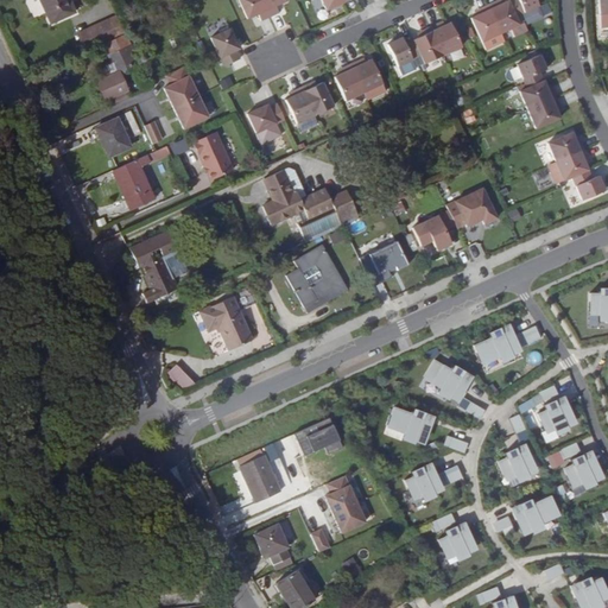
[(67,0),(55,0),(43,6),(51,23),(73,13),(67,0)]
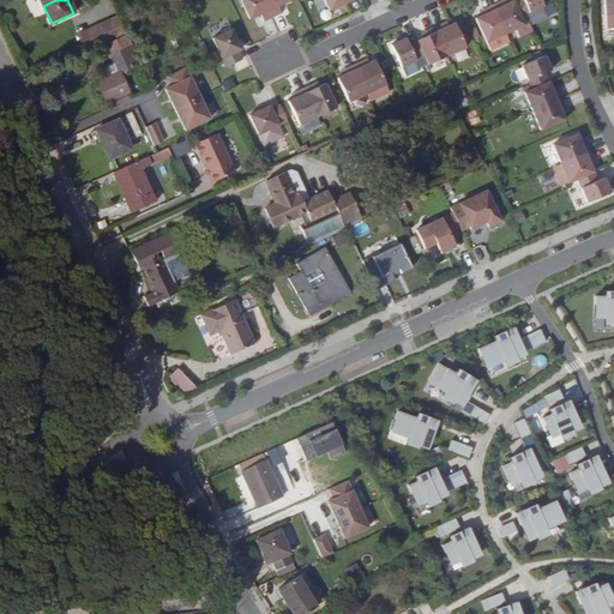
[(264,0),(240,0),(250,18),(259,13),(263,20),(272,16),(264,0)]
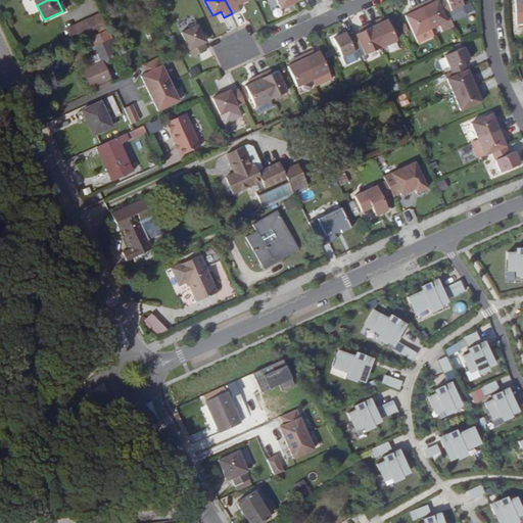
[(225,0),(232,13),(239,10),(236,4),(244,0),(225,0)]
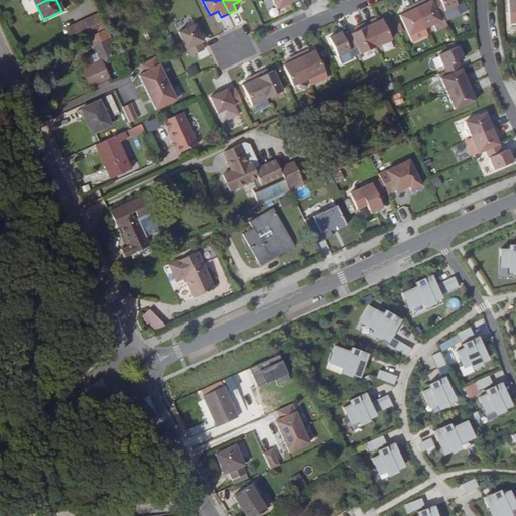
[(273,0),(277,8),(293,0),(273,0)]
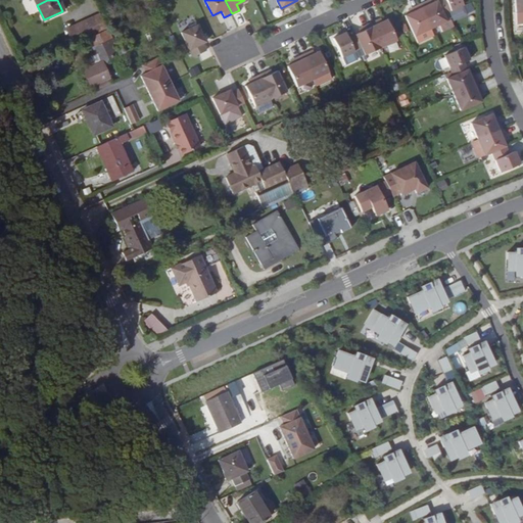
[(419,4),(430,29),(446,20),(443,14),(436,0),(432,2),(428,4),(426,0),(419,4)]
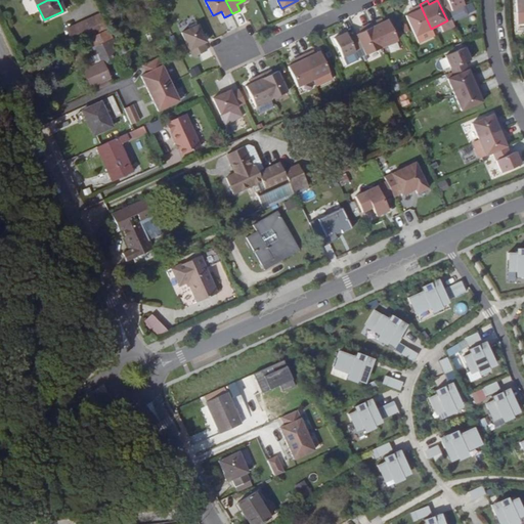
[(437,0),(444,14),(465,4),(462,0),(437,0)]
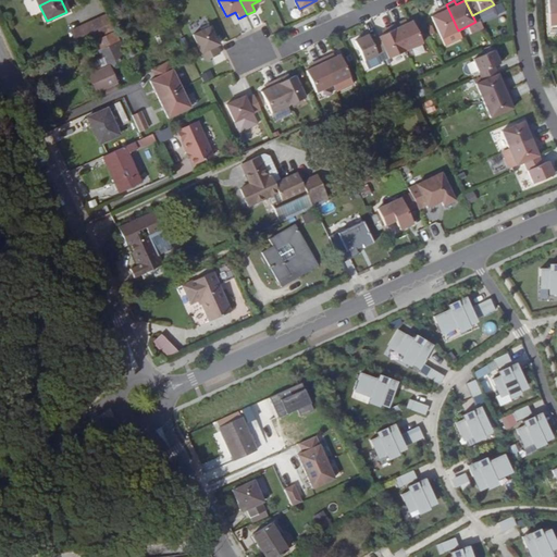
[(556,0),(547,0),(549,15),(556,14),(556,0)]
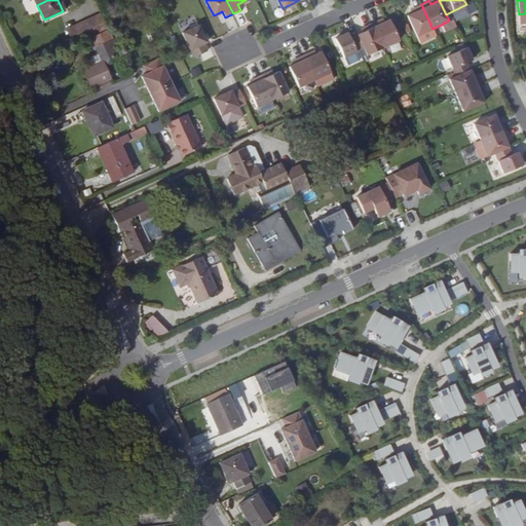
[(421,4),(413,7),(415,11),(411,13),(407,15),(416,36),(433,29),(421,4)]
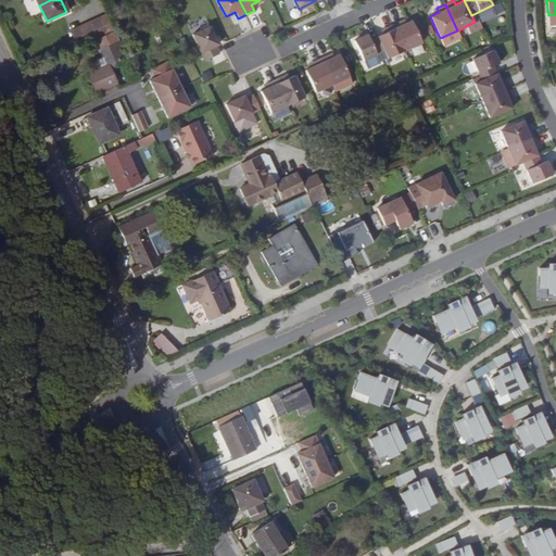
[(77,47),(93,40),(106,34),(99,17),(70,29),(77,47)]
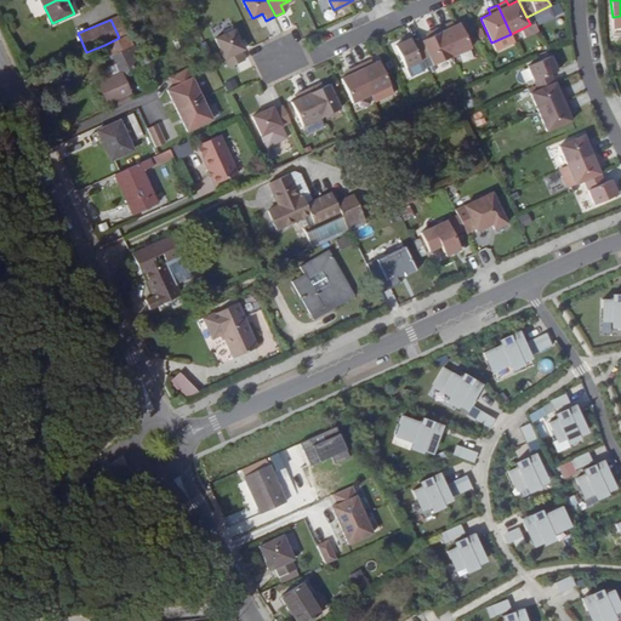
[(448,23),(438,27),(451,56),(471,47),(460,23),(454,26),(450,28),(448,23)]
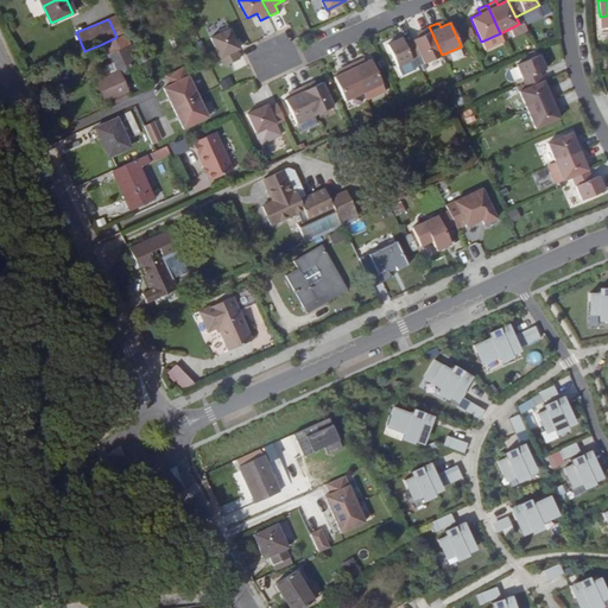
[(418,37),(412,39),(420,56),(424,63),(442,55),(429,26),(420,31),(423,35),(418,37)]
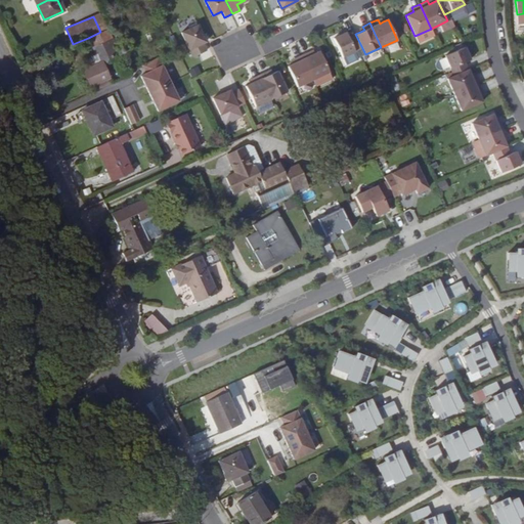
[(198,25),(181,32),(193,57),(207,50),(204,43),(206,42),(198,25)]
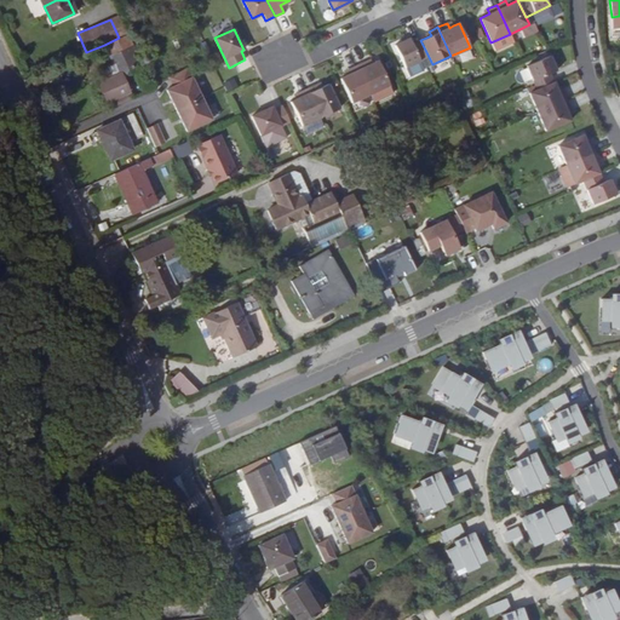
[(119,78),(143,67),(127,34),(119,38),(104,45),(113,63),(101,68),(105,80),(96,85),(103,101),(125,91),(119,78)]
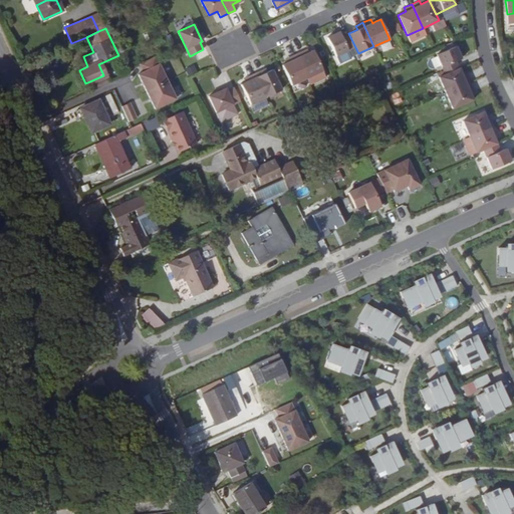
[(338,31),(326,37),(335,56),(355,47),(348,33),(341,37),(338,31)]
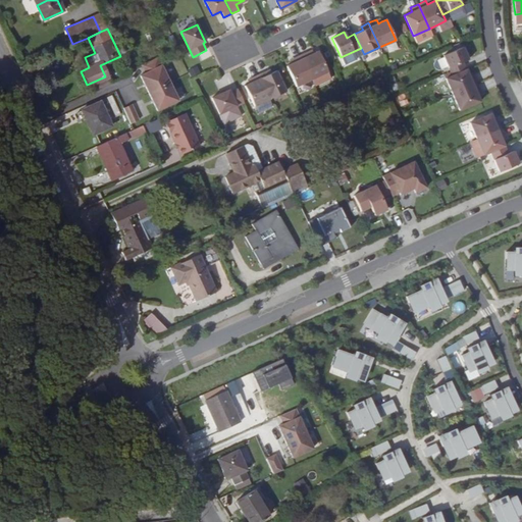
[(468,59),(462,46),(442,55),(452,75),(466,69),(462,61),(468,59)]
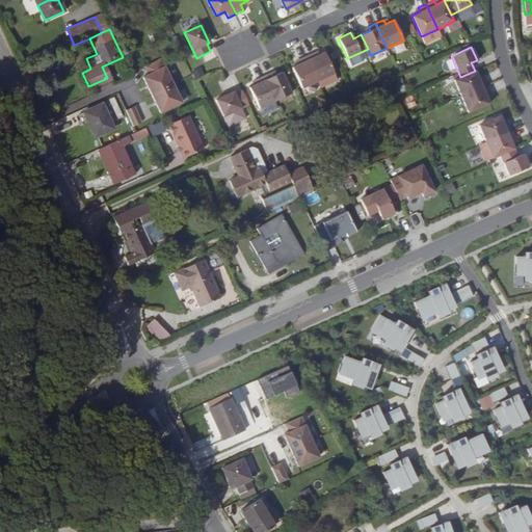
[(314,52),(306,55),(318,80),(334,73),(324,52),(319,54),(316,56),(314,52)]
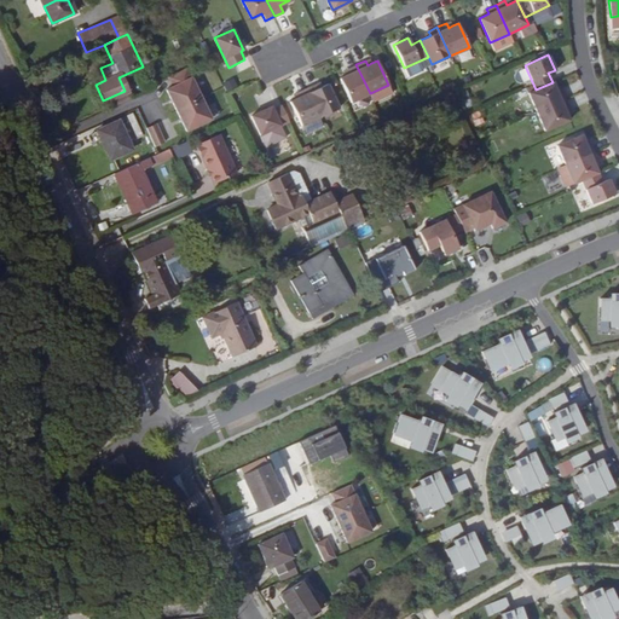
[(370,93),(356,64),(347,69),(350,74),(345,75),(339,79),(351,103),(370,93)]
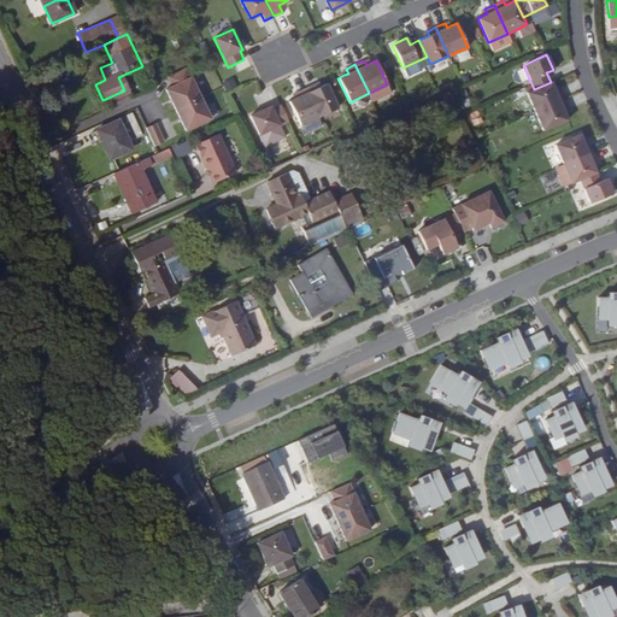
[(51,68),(30,76),(33,82),(41,78),(41,77),(53,72),(51,68)]
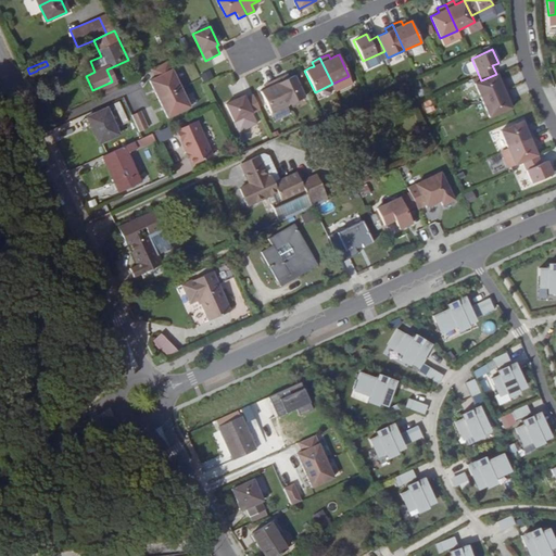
[(167,62),(151,70),(155,78),(149,81),(167,118),(190,108),(167,62)]
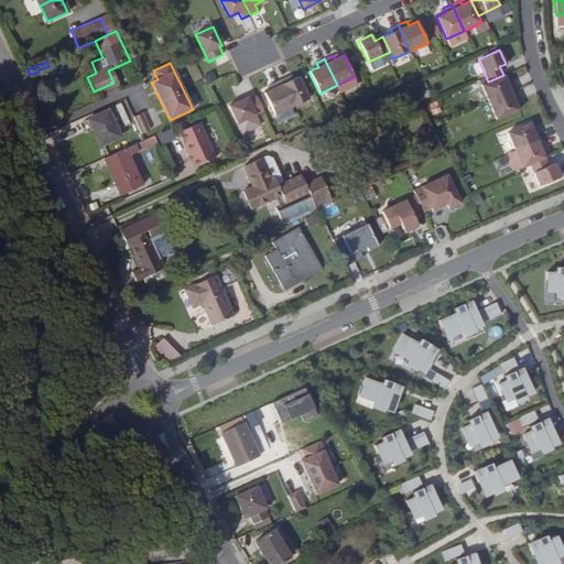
[(212,71),(202,75),(205,83),(215,78),(212,71)]
